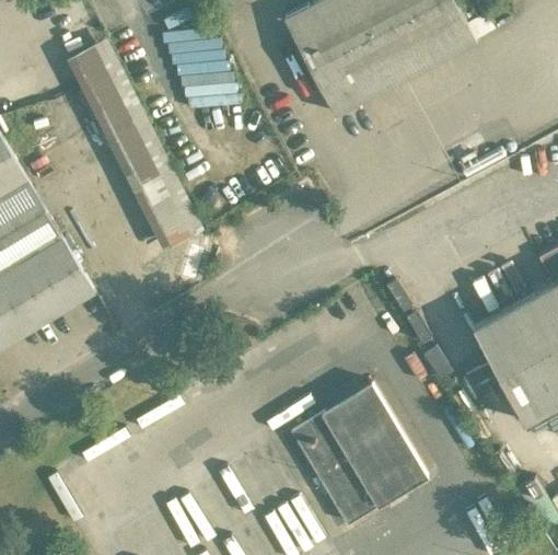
[(453,0),(320,0),(283,19),(335,116),(476,43),(453,0)]
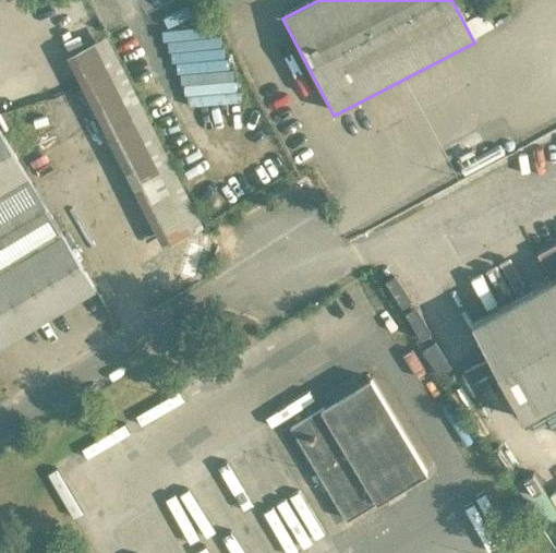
[(204,229),(107,38),(65,59),(162,250),(204,229)]
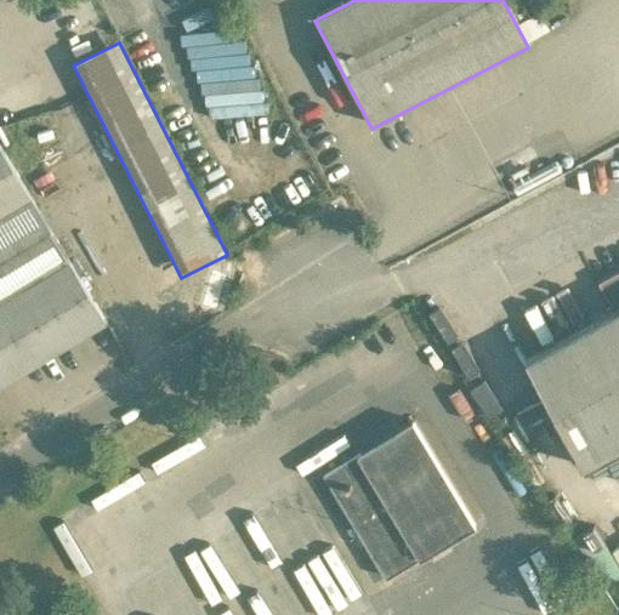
[(253,46),(192,50),(193,56),(215,55),(216,62),(233,61),(234,81),(204,83),(205,118),(256,115),(253,46)]
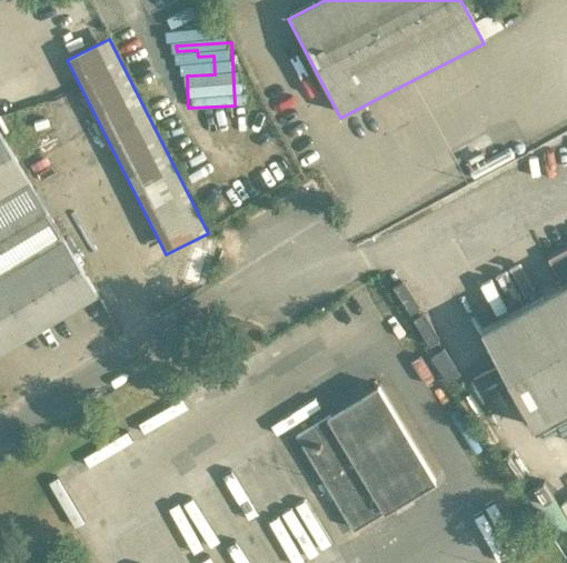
[(0,350),(92,294),(0,140),(0,350)]
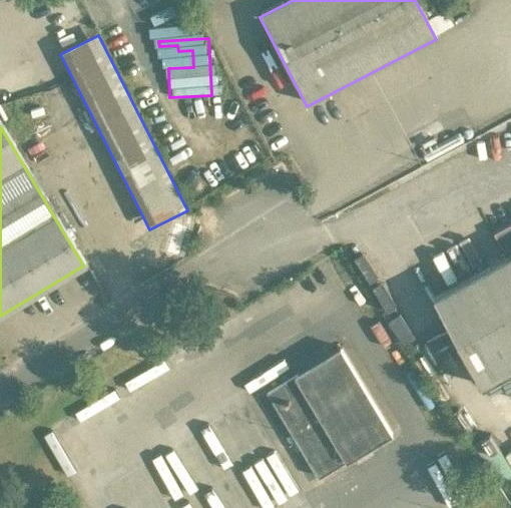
[(510,225),(492,235),(505,260),(510,257),(510,225)]
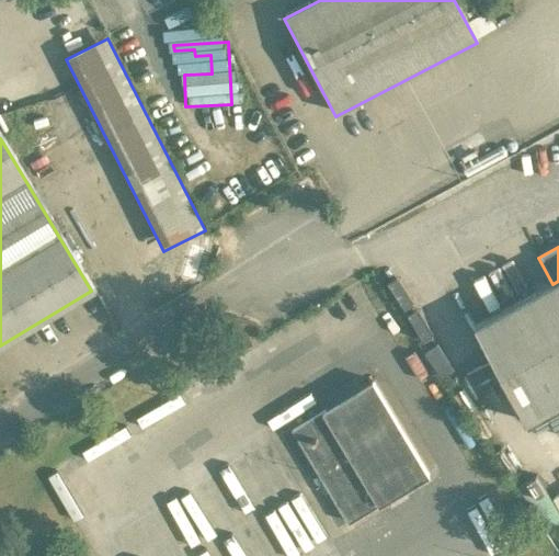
[(558,281),(552,284),(474,328),(527,426),(558,408),(558,281)]
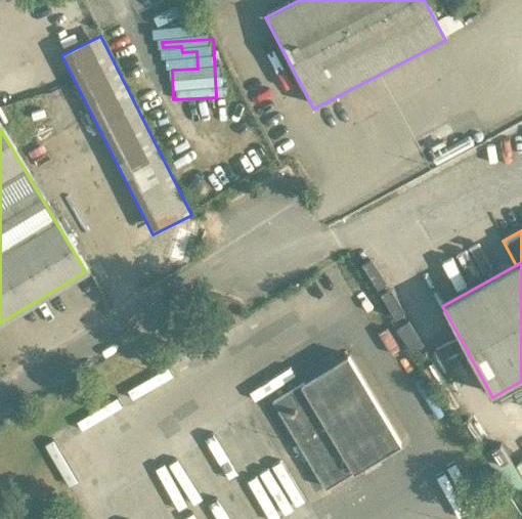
[(406,325),(395,332),(410,355),(422,348),(406,325)]
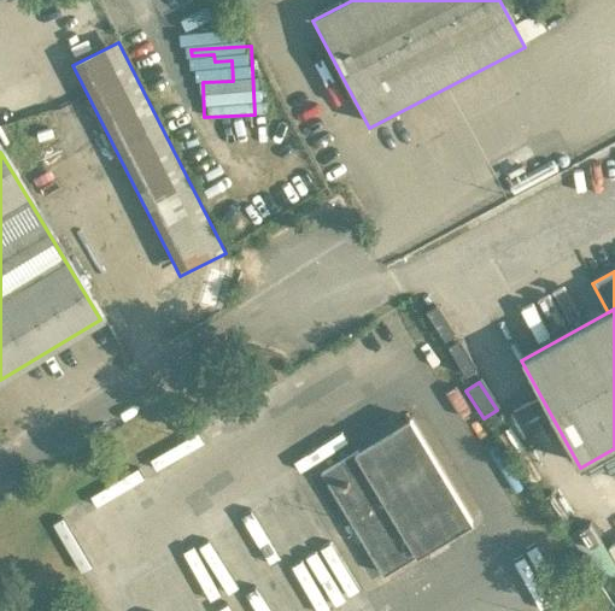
[(382,579),(472,524),(410,422),(320,475),(382,579)]
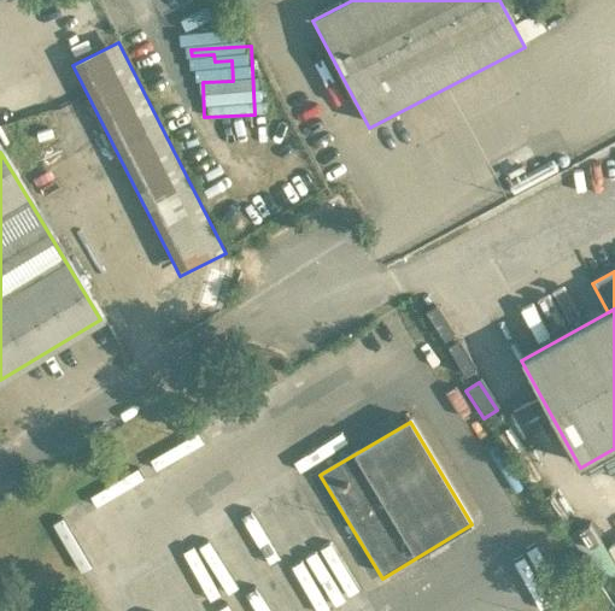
[(317,554),(277,576),(296,610),(328,610),(344,603),(317,554)]
